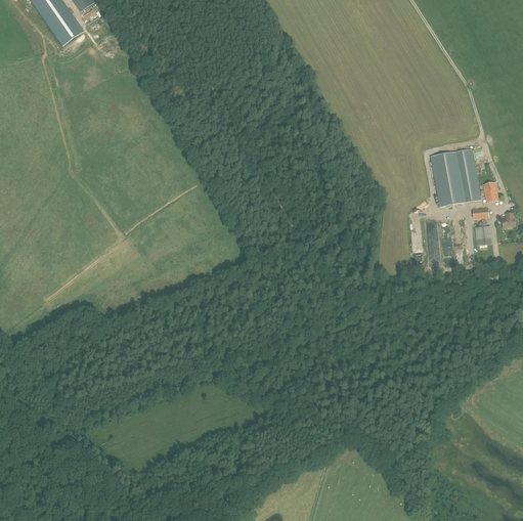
[(30,0),(61,45),(83,30),(61,0),(30,0)]
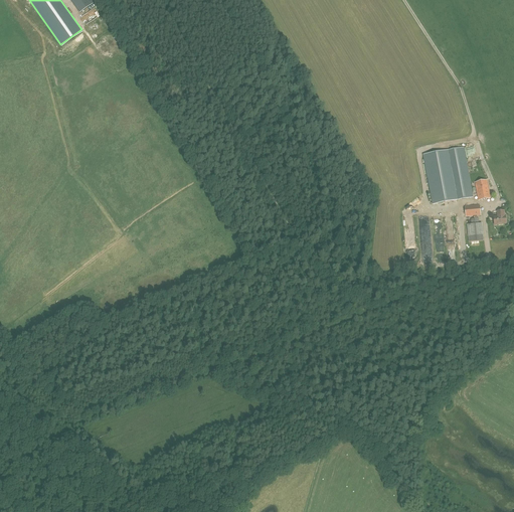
[(107,32),(105,33),(110,39),(115,34),(110,27),(106,30),(107,32)]
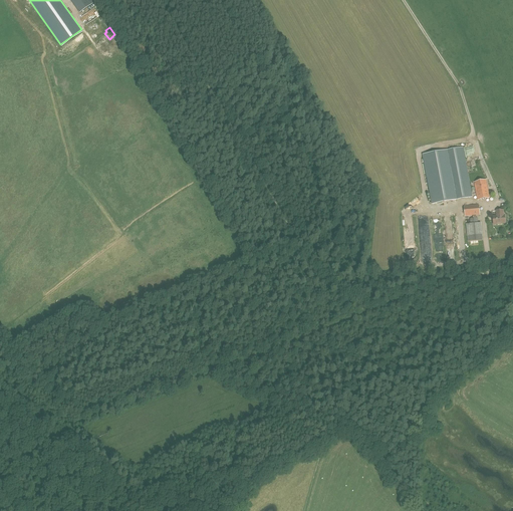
[(471,194),(462,145),(423,153),(432,202),(471,194)]
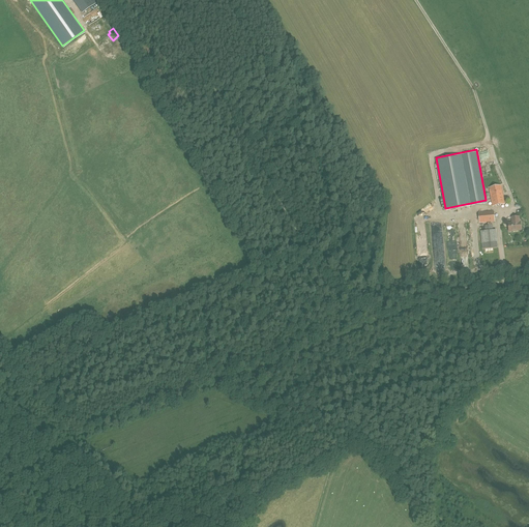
[(504,201),(500,182),(489,185),(492,204),(504,201)]
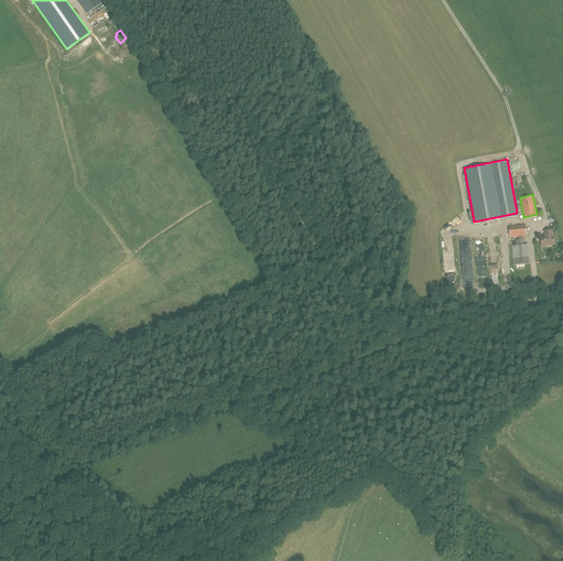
[(509,235),(526,234),(524,222),(508,224),(509,235)]
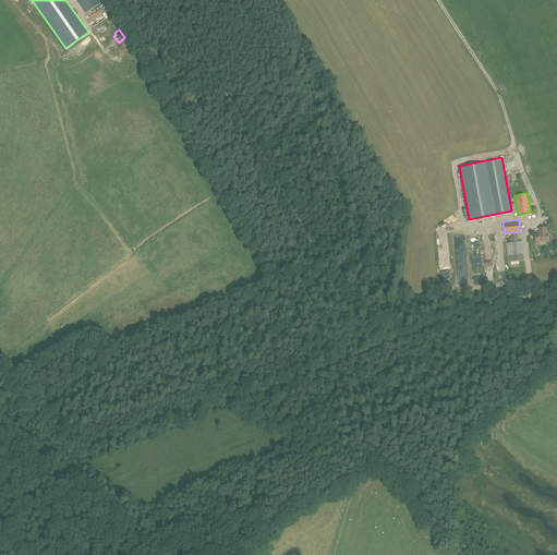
[(539,231),(534,232),(535,241),(547,240),(546,231),(545,226),(537,227),(539,231)]
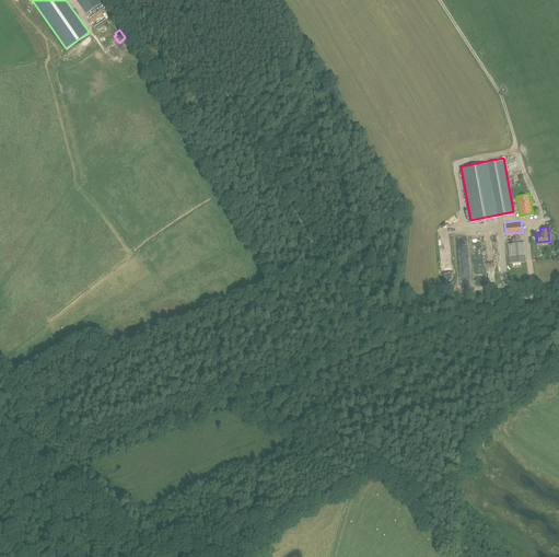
[(450,253),(440,255),(441,264),(451,262),(450,253)]
